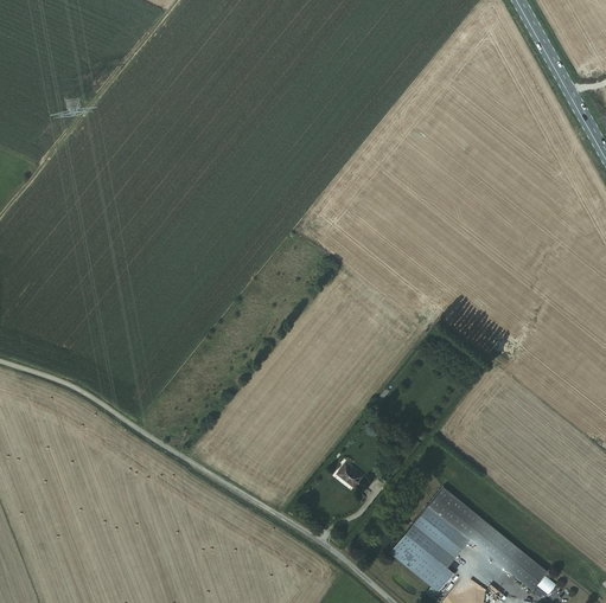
[(348,460),(338,469),(355,483),(364,473),(348,460)]
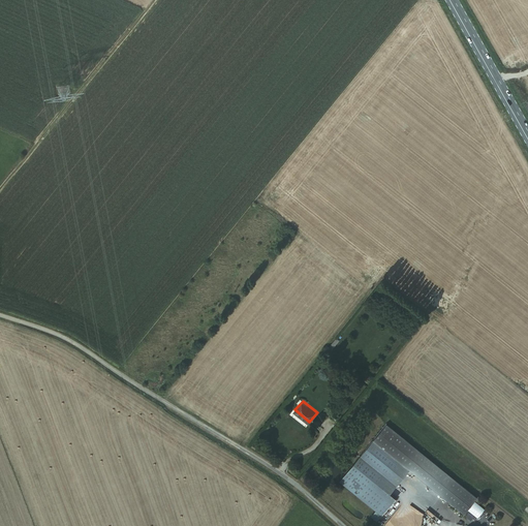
[(385,425),(373,441),(409,470),(464,514),(476,497),(385,425)]
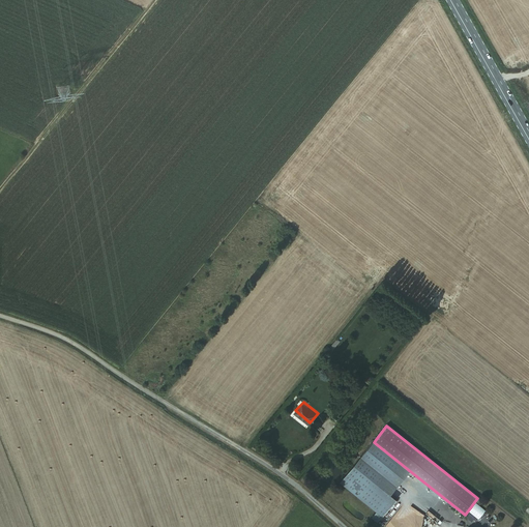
[(410,471),(374,442),(361,458),(398,487),(410,471)]
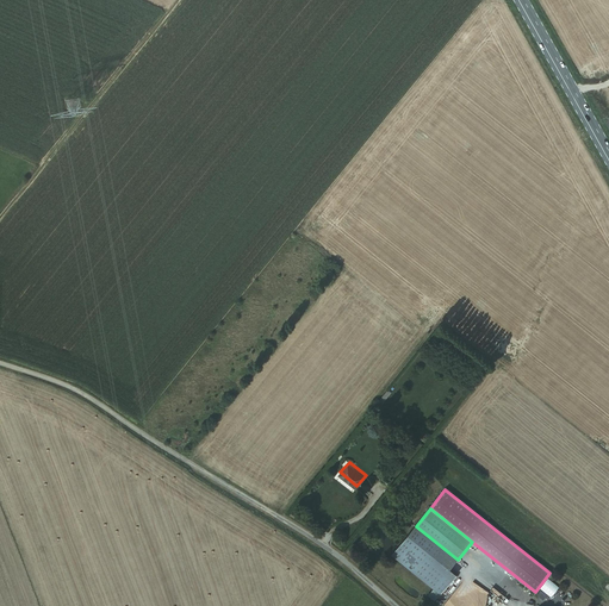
[(458,560),(416,526),(392,556),(435,589),(443,578),(458,560)]
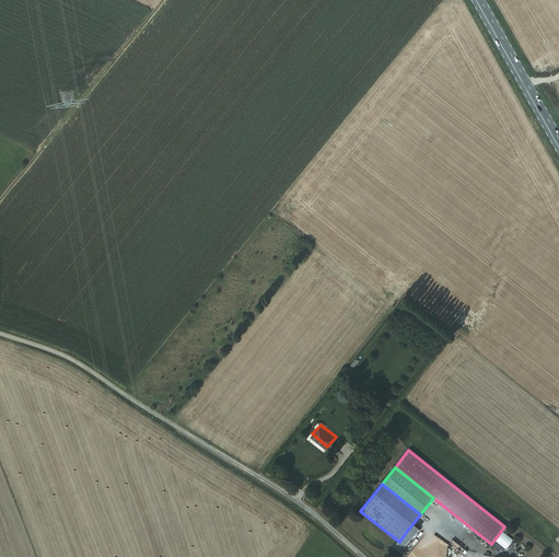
[(414,536),(407,531),(399,542),(405,546),(414,536)]
